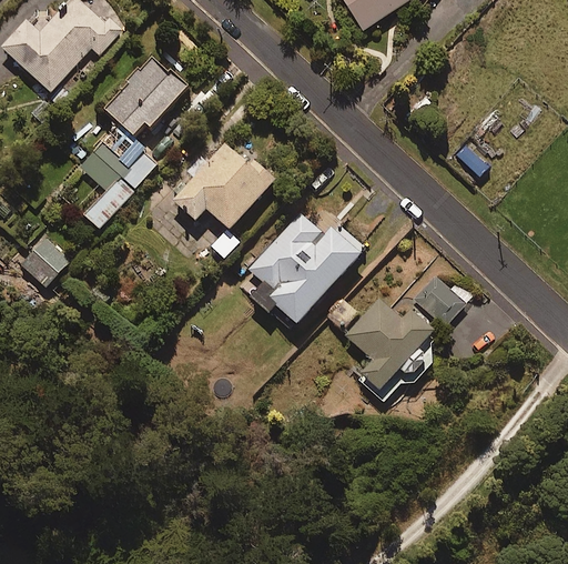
[(102,22),(79,0),(67,0),(39,31),(28,20),(2,47),(50,92),(91,49),(99,56),(121,31),(107,17),(102,22)]
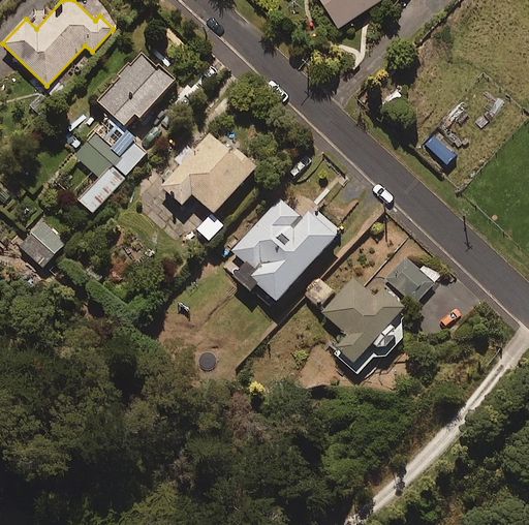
[(320,0),(338,28),(381,0),(320,0)]
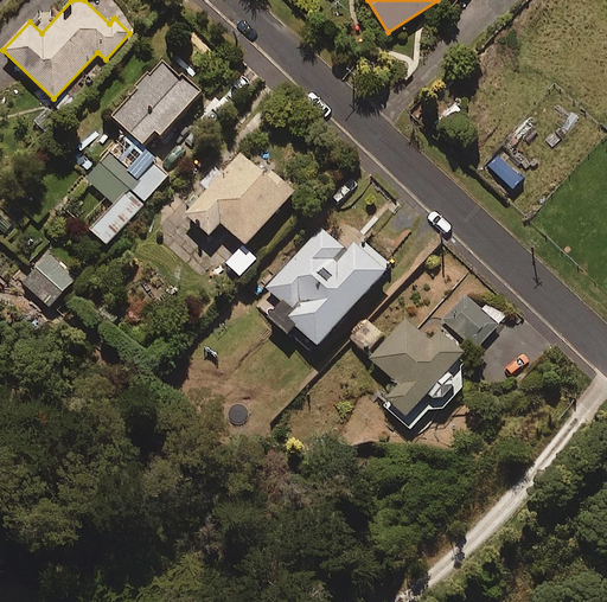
[(200,93),(165,61),(112,120),(154,159),(163,149),(155,142),(200,93)]
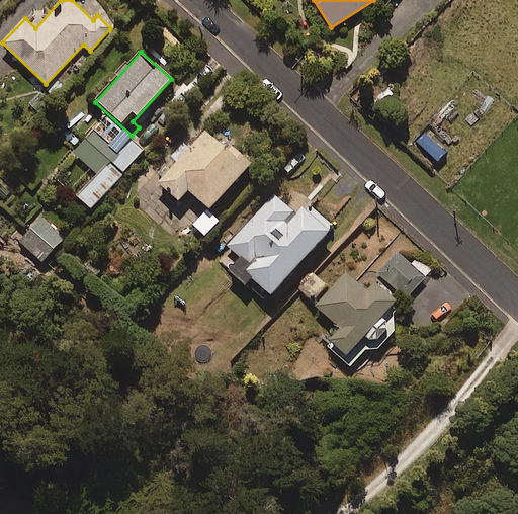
[(143,149),(118,126),(106,141),(93,129),(73,151),(97,173),(76,196),(90,208),(143,149)]
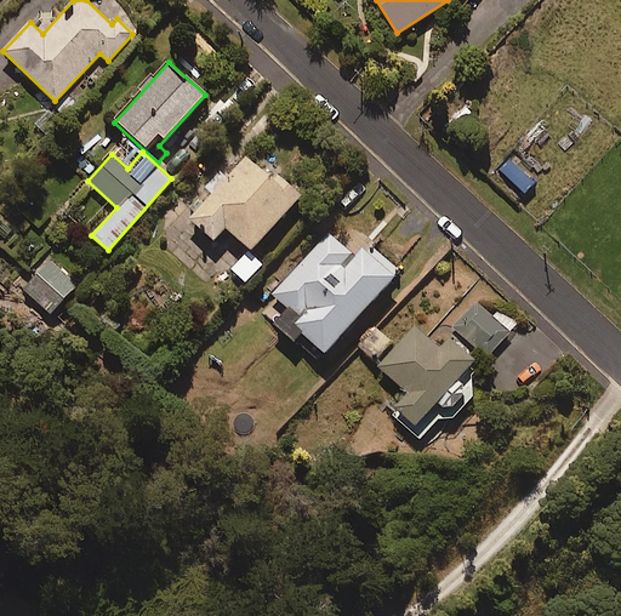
[(537,177),(511,152),(499,165),(525,190),(537,177)]
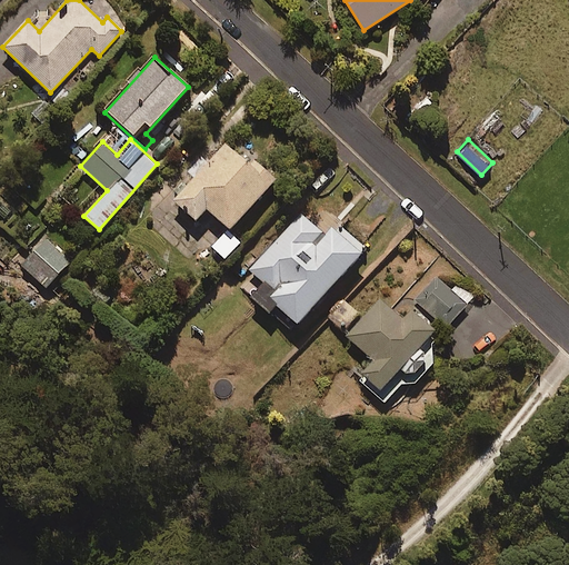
[(247,165),(222,142),(171,199),(195,221),(206,209),(229,230),(275,180),(251,159),(247,165)]
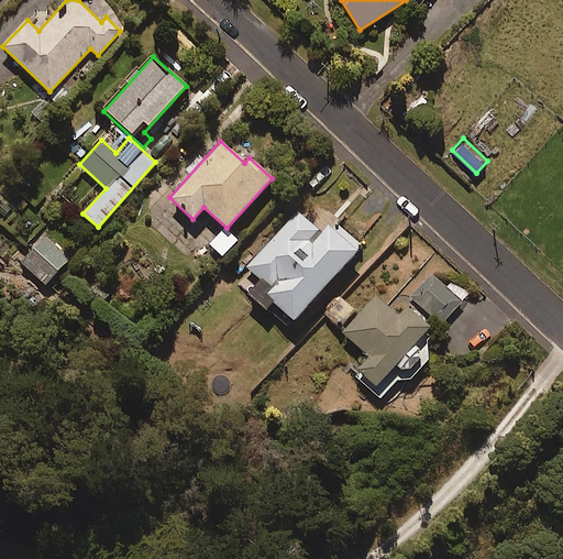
[(321,230),(298,209),(246,265),(273,288),(265,297),(294,322),(356,253),(327,225),(321,230)]
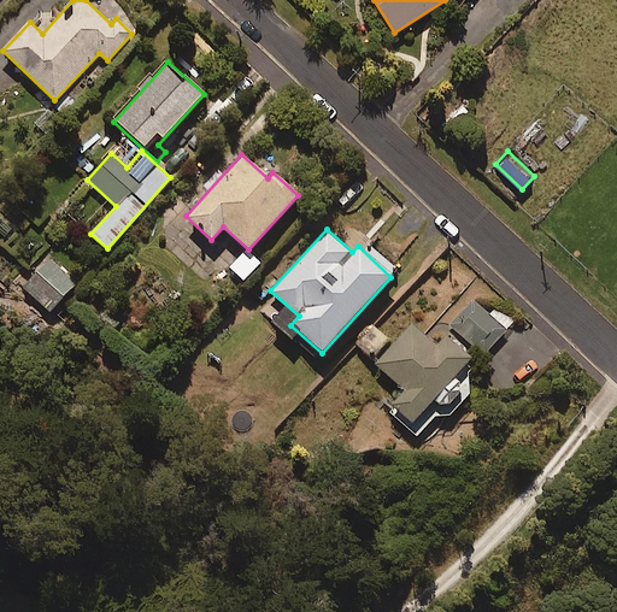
[(259,263),(246,249),(229,266),(242,280),(259,263)]
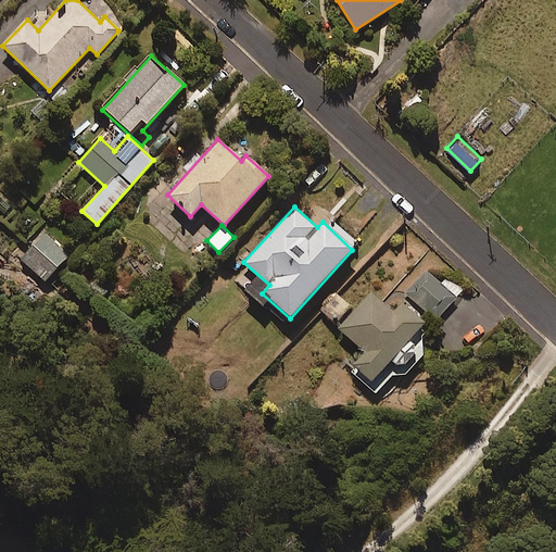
[(70,252),(46,229),(32,243),(57,266),(70,252)]
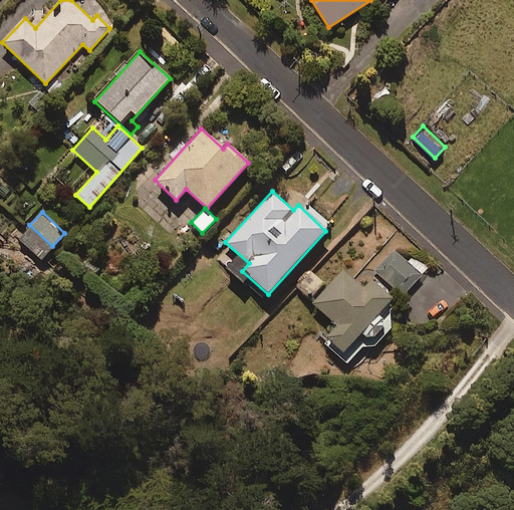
[(422,274),(394,246),(374,265),(403,293),(422,274)]
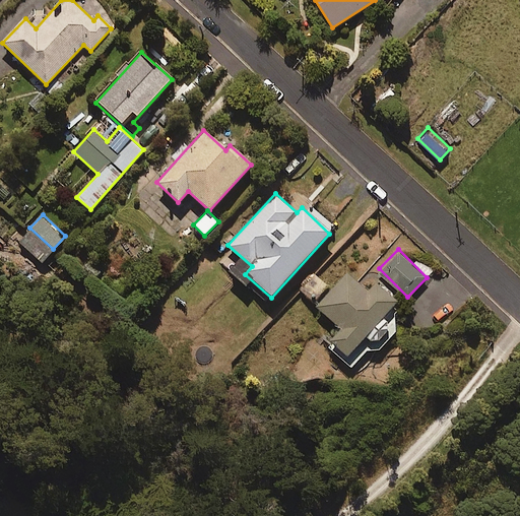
[(369,291),(347,271),(316,306),(340,329),(328,343),(352,366),(369,347),(374,352),(393,331),(382,320),(397,304),(376,283),(369,291)]
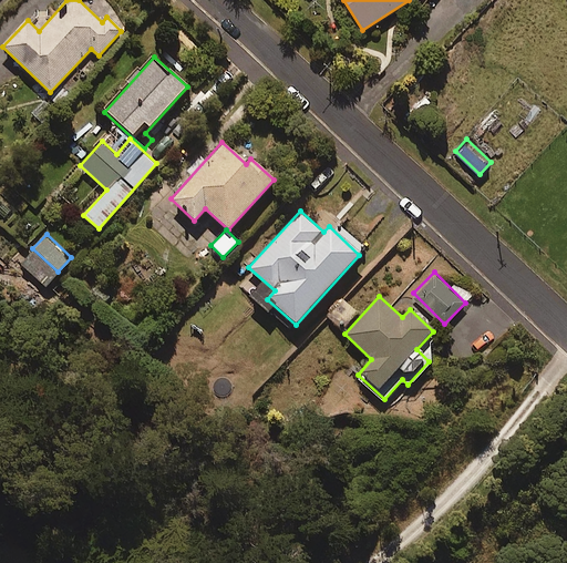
All buildings are outlined.
